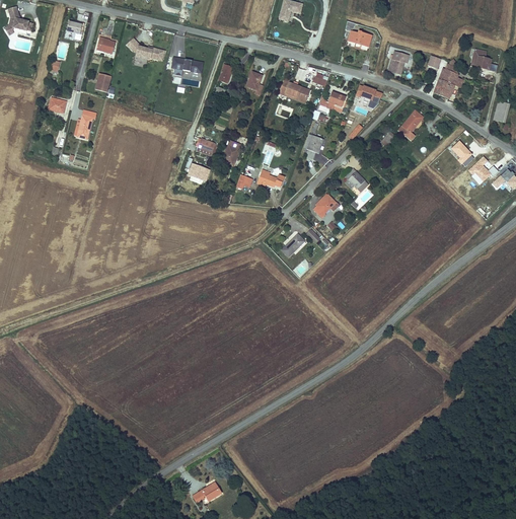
[(288,13),(299,15),(301,4),(281,0),(277,21),(286,23),(288,13)]
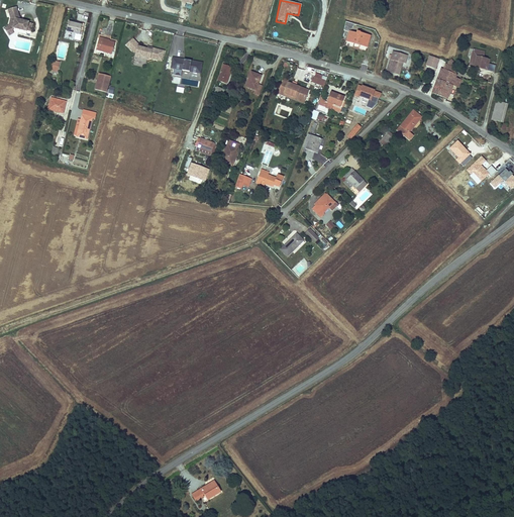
[(21,15),(18,2),(9,5),(12,14),(10,20),(15,22),(14,23),(28,27),(28,25),(32,26),(34,19),(30,18),(30,17),(21,15)]
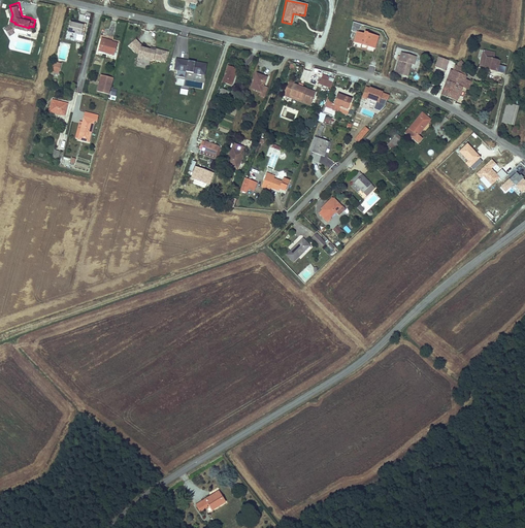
[(69,30),(84,34),(86,23),(71,20),(69,30)]
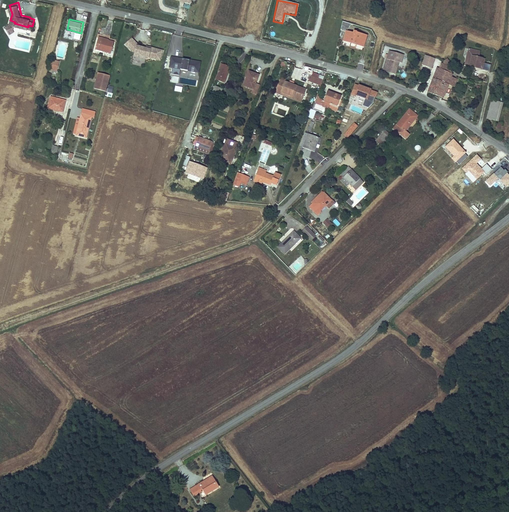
[(338,19),(337,29),(342,30),(344,30),(345,21),(338,19)]
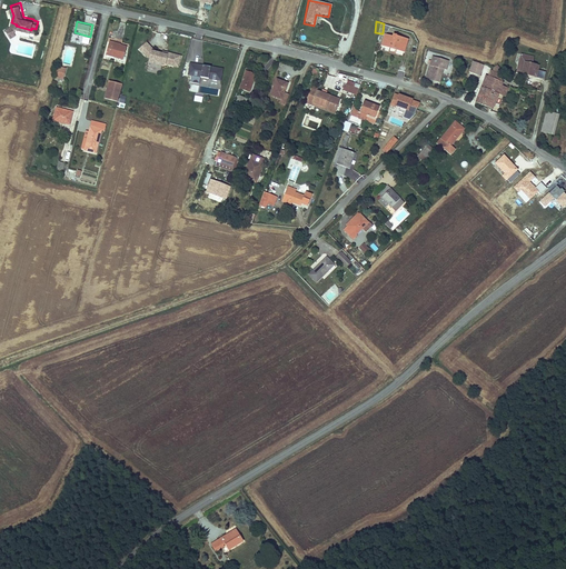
[(17,25),(11,22),(7,26),(11,35),(17,31),(16,29),(16,26),(17,25)]
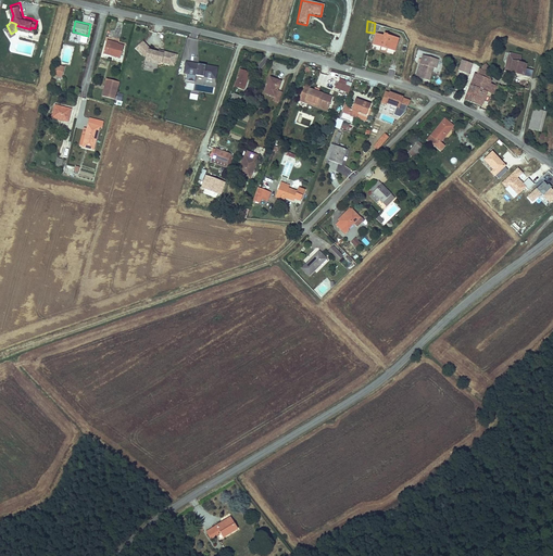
[(369,40),(390,47),(394,35),(382,32),(381,35),(374,33),(372,33),(369,40)]
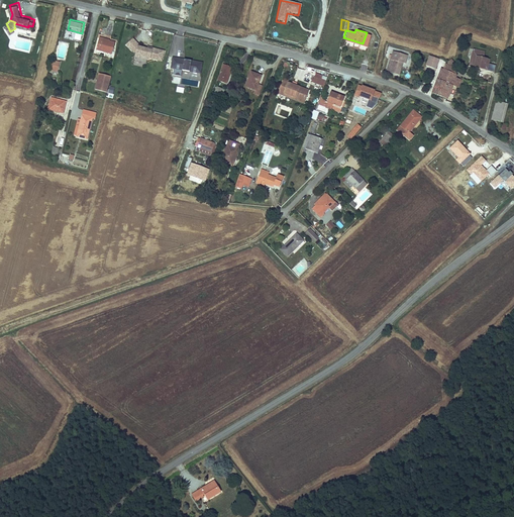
[(105,39),(106,36),(102,35),(98,48),(113,53),(117,40),(111,38),(110,40),(105,39)]
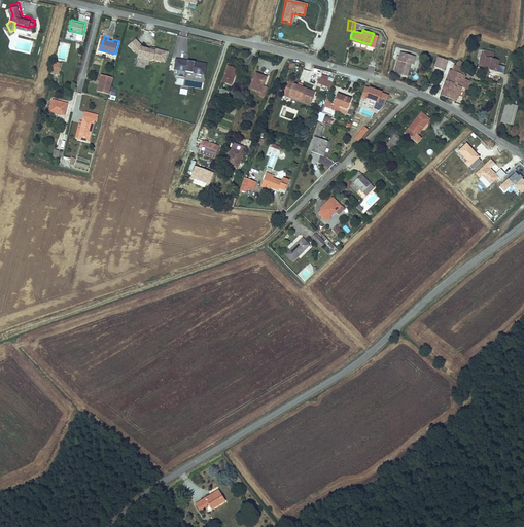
[(166,51),(138,46),(139,42),(129,40),(127,51),(136,53),(135,59),(164,64),(166,51)]
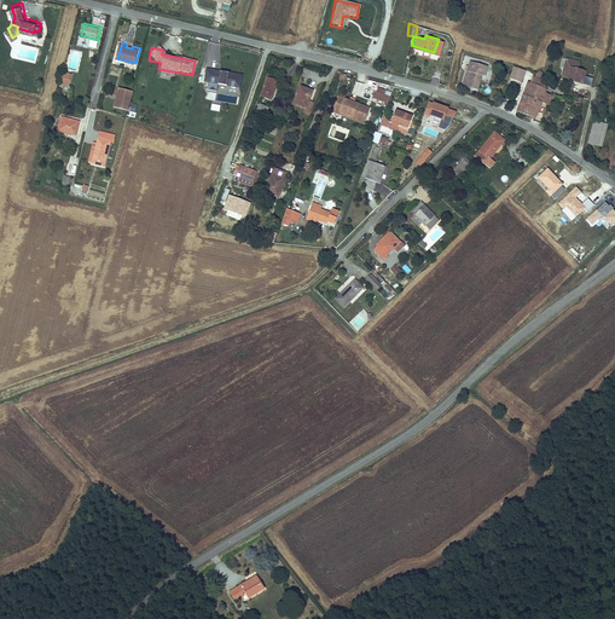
[(483,74),(486,64),(470,58),(468,68),(469,68),(464,82),(474,86),(479,73),(483,74)]
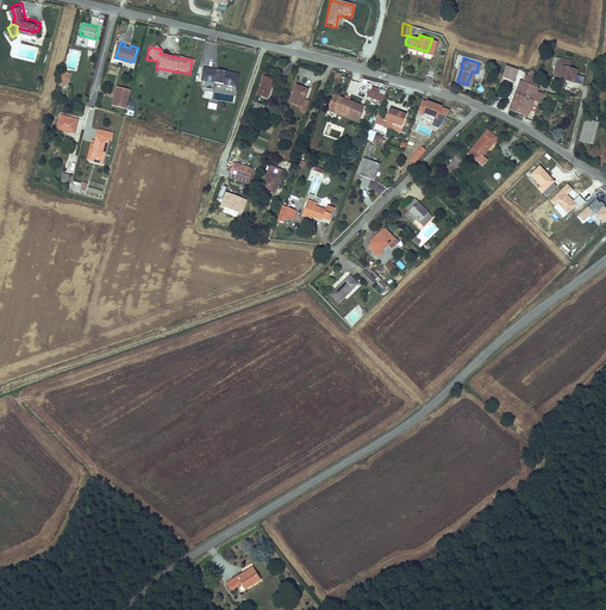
[(553,75),(558,78),(570,80),(574,81),(575,73),(576,67),(570,66),(572,60),(557,57),(553,75)]
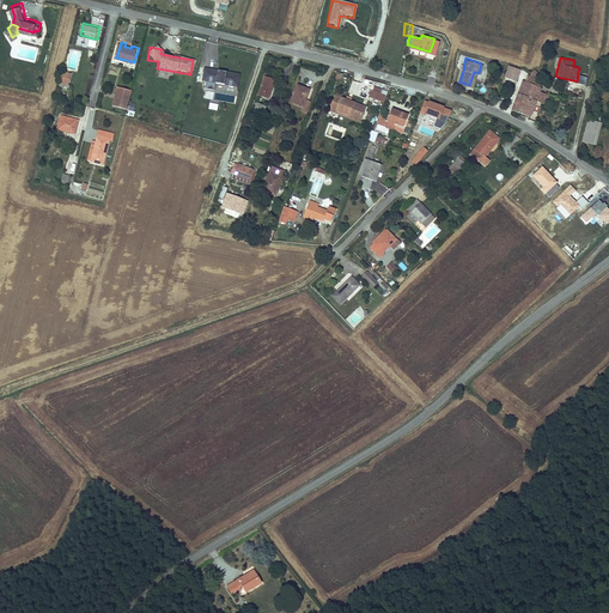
[(513,80),(517,68),(506,65),(503,77),(513,80)]
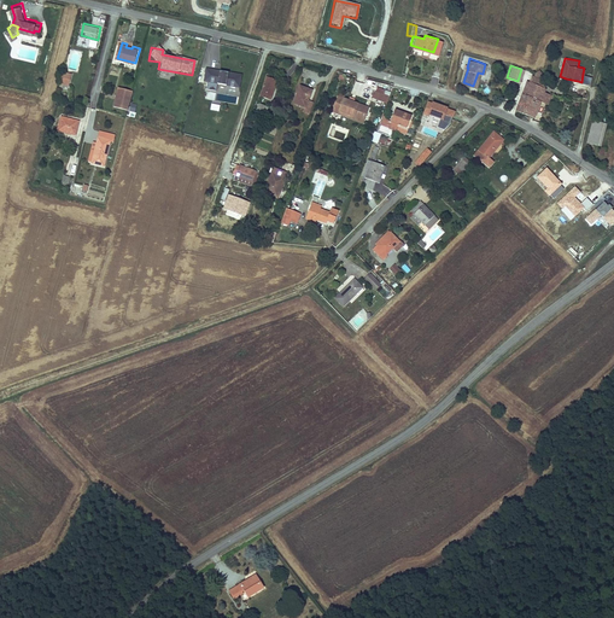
[(463,82),(468,68),(467,68),(463,66),(457,80),(463,82)]
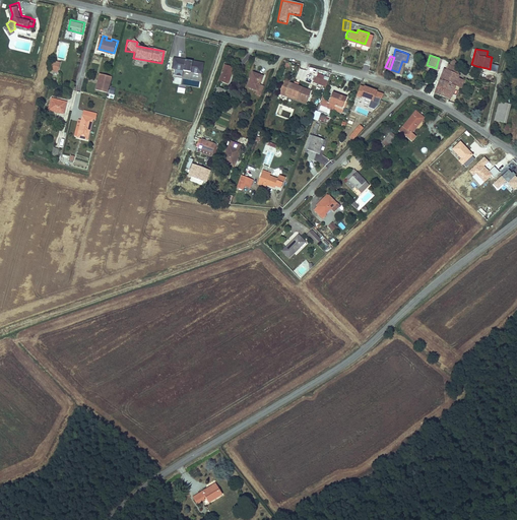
[(199,76),(201,62),(171,58),(169,69),(172,70),(171,76),(175,77),(174,83),(178,83),(179,74),(199,76)]
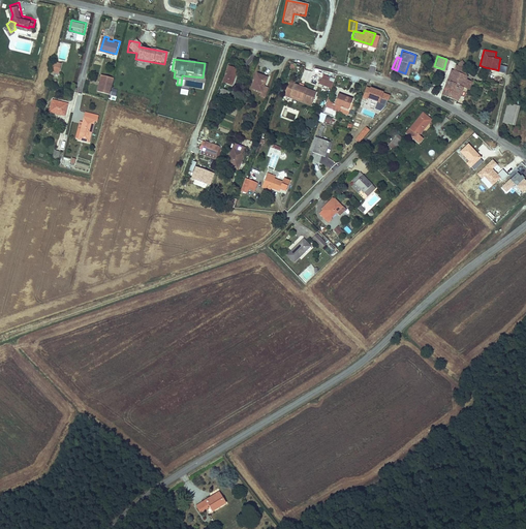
[(59,75),(63,62),(55,60),(52,73),(59,75)]
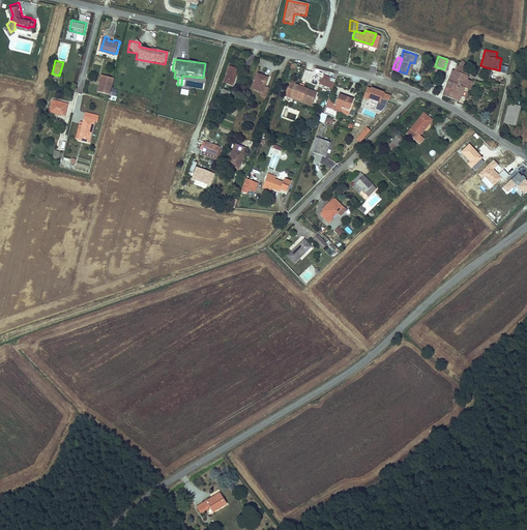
[(454,69),(467,75),(469,68),(456,63),(454,69)]
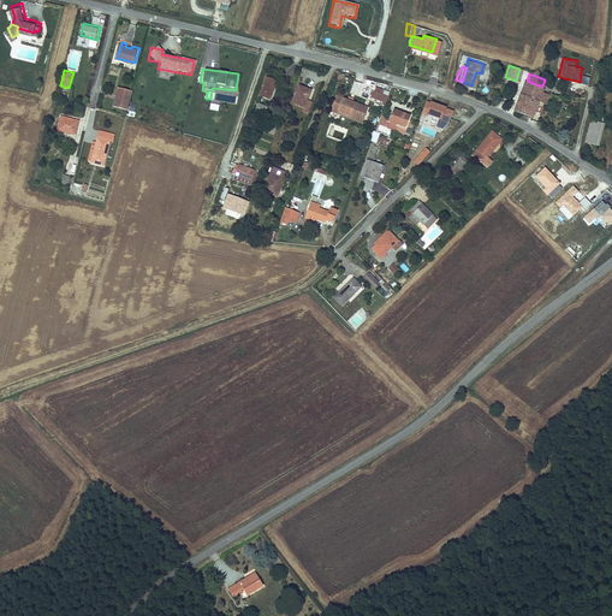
[(259,95),(269,100),(275,81),(266,77),(259,95)]
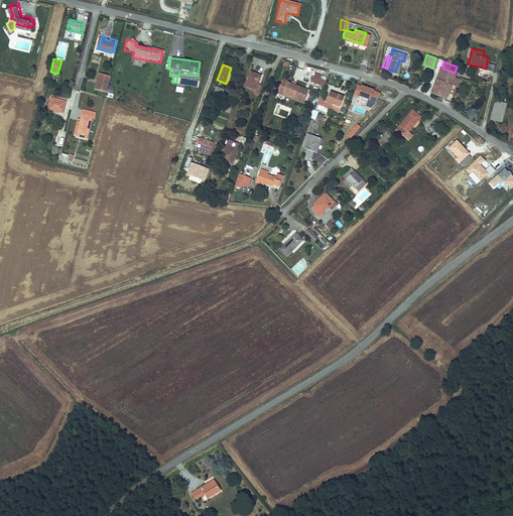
[(430,92),(446,97),(452,81),(454,76),(455,73),(441,68),(440,67),(430,92)]
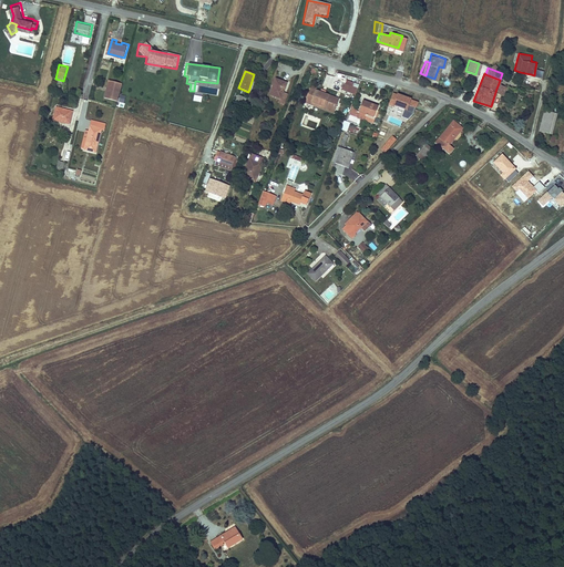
[(286,81),(275,78),(269,93),(279,96),(279,98),(283,91),(286,81)]
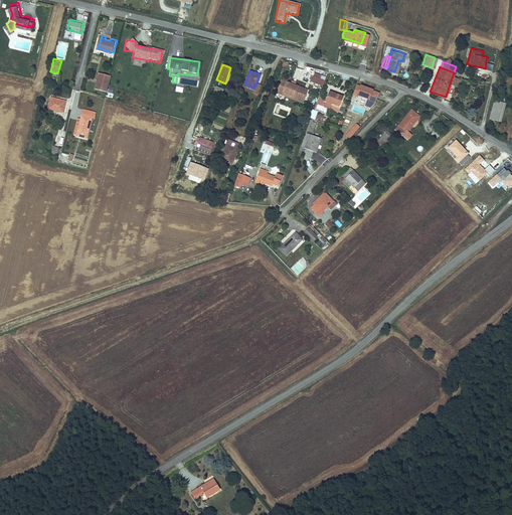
[(100,74),(96,89),(106,92),(110,76),(100,74)]
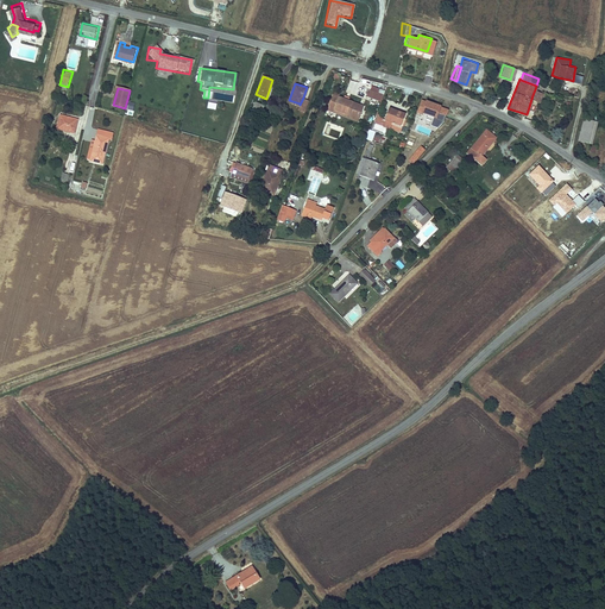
[(382,101),(384,94),(370,89),(367,96),(382,101)]
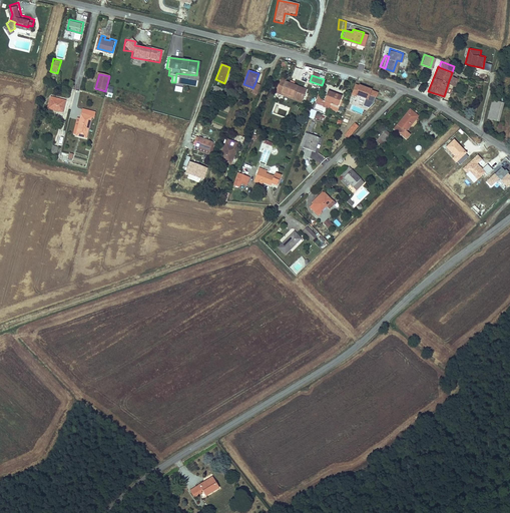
[(282,94),(304,102),(308,90),(287,82),(282,80),(277,92),(282,94)]
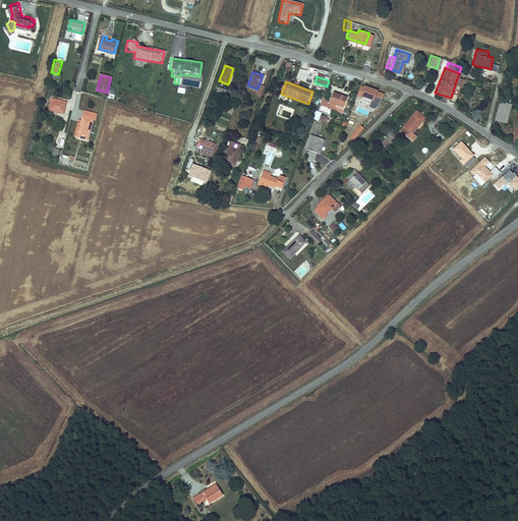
[(256,90),(256,89),(254,94),(261,96),(264,85),(260,83),(256,90)]
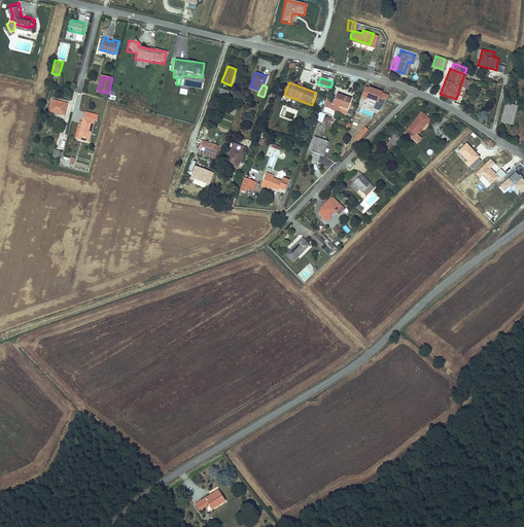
[(368,97),(380,101),(384,91),(371,86),(368,97)]
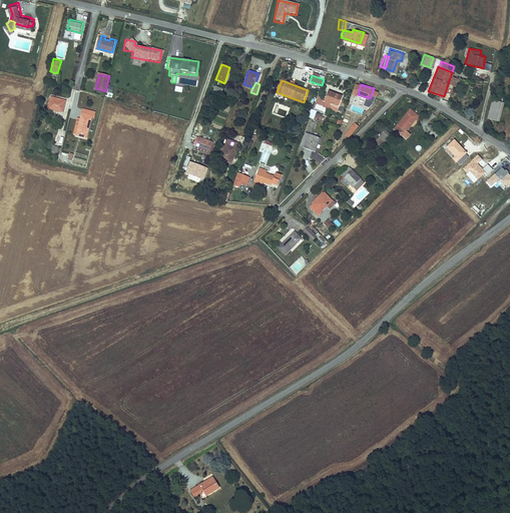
[(218,98),(222,88),(214,85),(211,95),(218,98)]
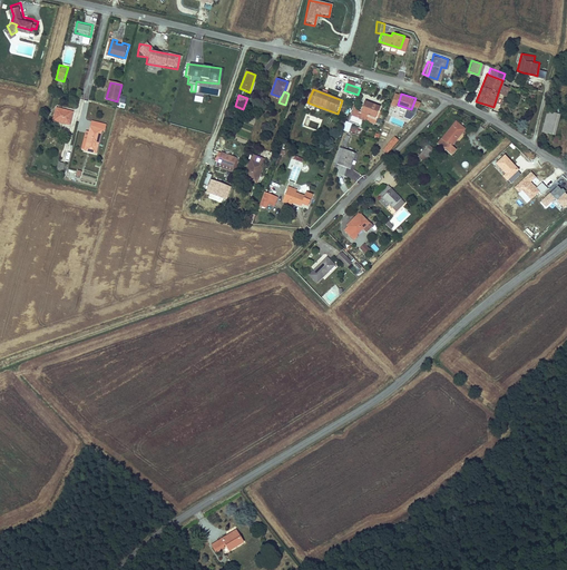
[(381,111),(379,110),(380,106),(365,100),(362,110),(370,114),(368,119),(375,123),(378,117),(379,117),(381,111)]
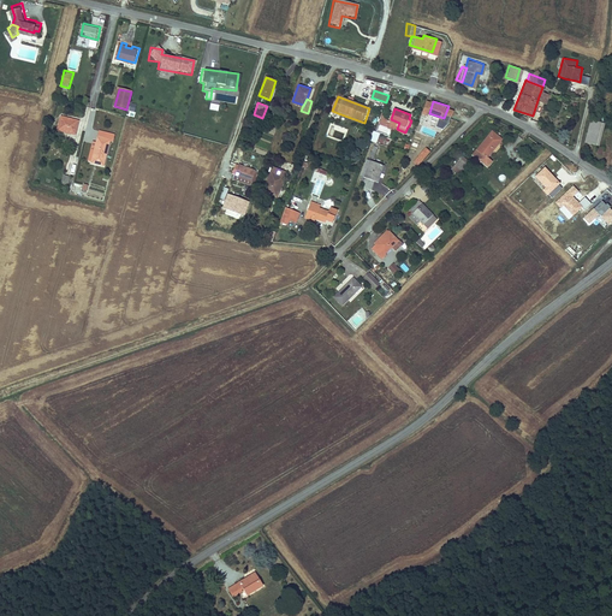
[(338,113),(332,111),(332,113),(338,116),(363,125),(364,123),(338,113)]
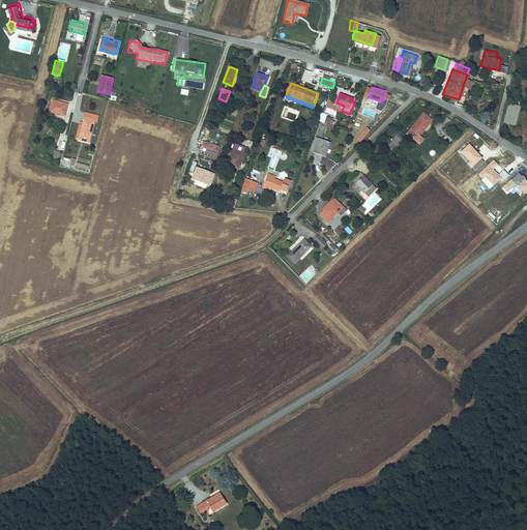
[(50,111),(65,115),(67,104),(53,99),(50,111)]
